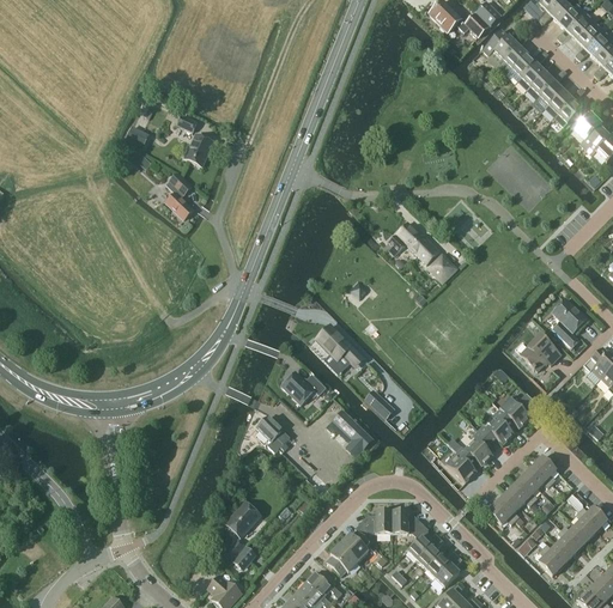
[(442,0),(429,13),(441,25),(441,28),(444,30),(445,30),(448,32),(456,24),(465,32),(469,26),(478,36),(489,26),(474,12),(465,22),(444,0),(442,0)]
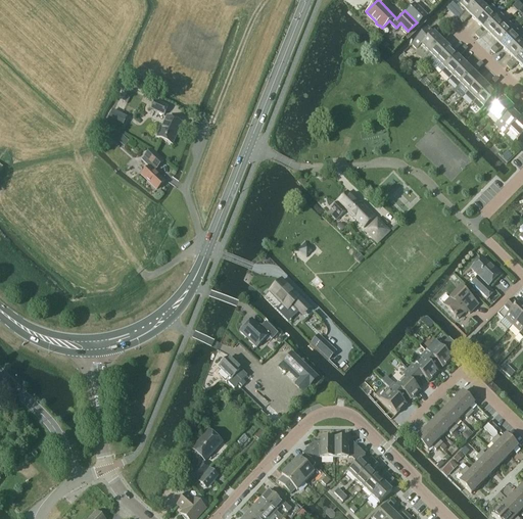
[(426,11),(415,0),(406,9),(417,20),(426,11)]
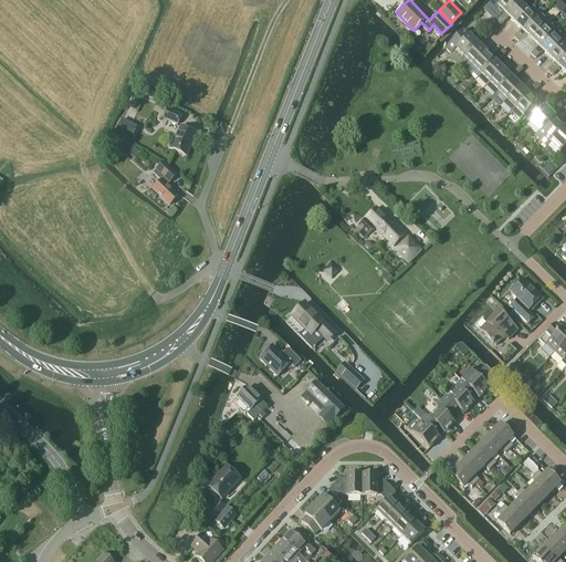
[(495,0),(498,2),(504,9),(506,11),(519,0),(495,0)]
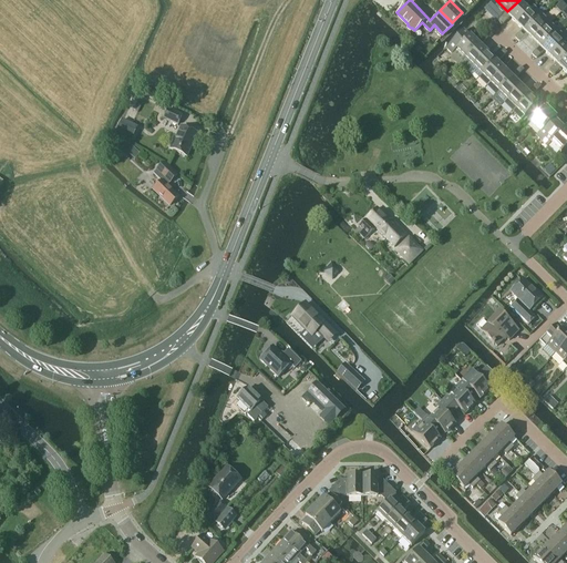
[(505,9),(502,13),(506,18),(509,13),(516,20),(528,7),(522,0),(519,0),(507,11),(505,9)]
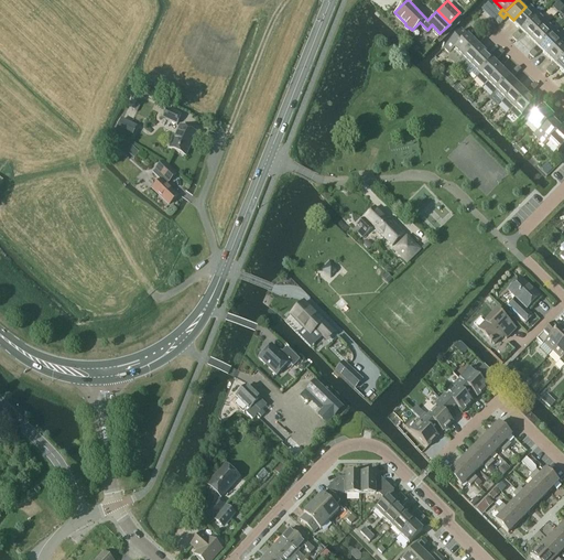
[(525,7),(513,20),(519,25),(516,30),(520,34),(524,31),(522,28),(534,15),(539,11),(531,2),(525,7)]
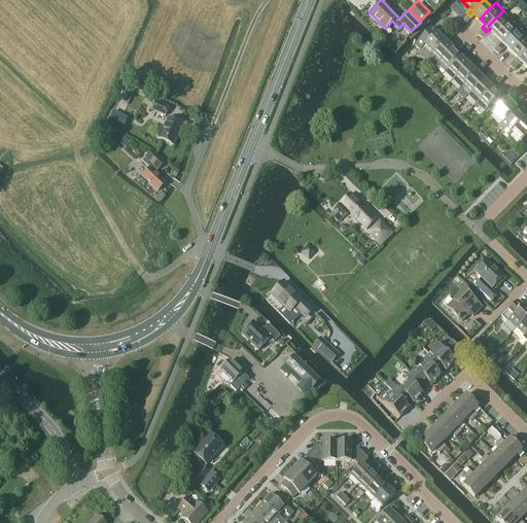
[(499,14),(488,26),(490,29),(496,34),(507,22),(512,18),(503,10),(499,14)]
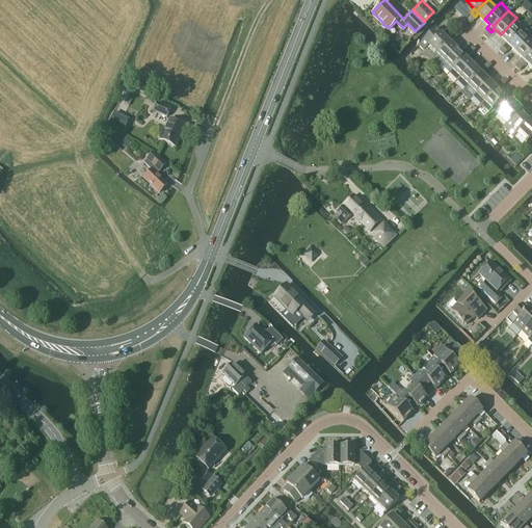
[(512,22),(501,34),(506,40),(508,43),(520,30),(525,26),(516,18),(512,22)]
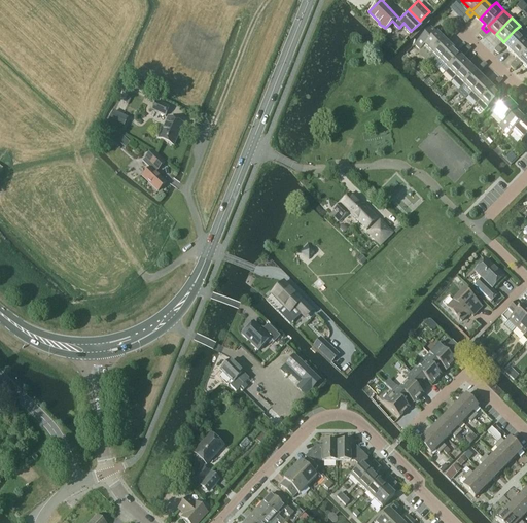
[(417,38),(414,41),(420,47),(418,49),(426,57),(429,54),(432,50),(445,37),(443,36),(436,30),(435,31),(430,26),(428,28),(417,38)]
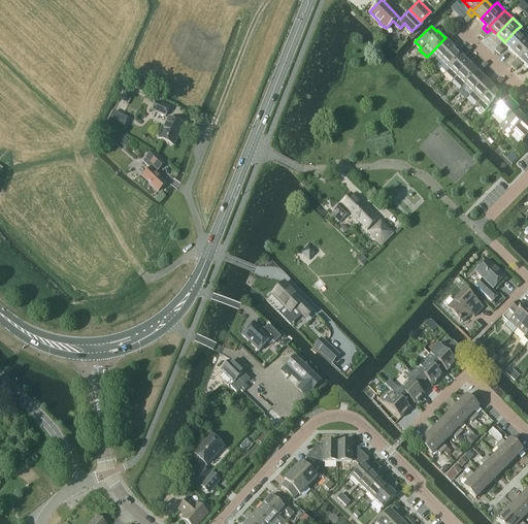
[(502,39),(498,43),(503,47),(506,44),(513,50),(524,38),(527,33),(521,26),(516,30),(504,42),(502,39)]
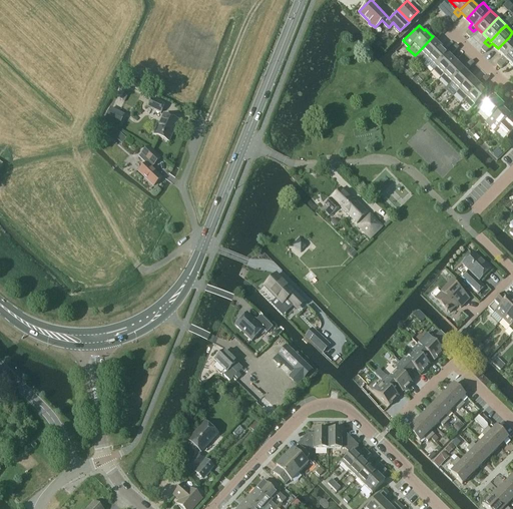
[(421,49),(418,52),(426,59),(428,56),(441,44),(435,38),(439,34),(436,30),(431,35),(433,36),(421,49)]
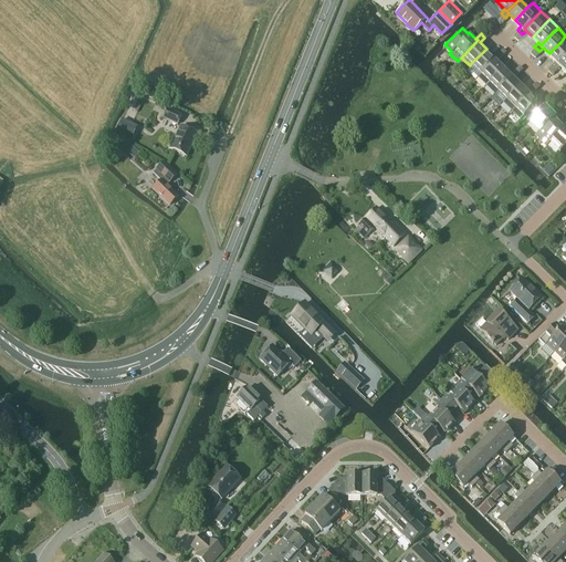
[(565,35),(562,41),(549,53),(555,60),(552,63),(556,68),(559,64),(557,62),(565,52),(565,35)]
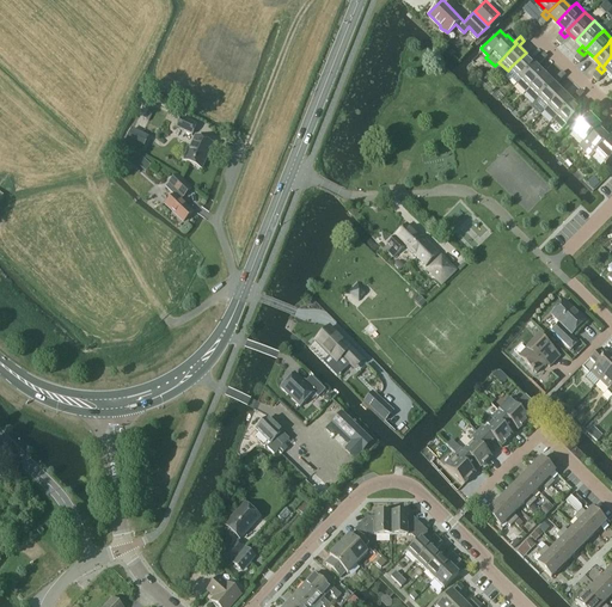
[(510,67),(508,71),(516,80),(534,62),(533,60),(526,53),(510,67)]
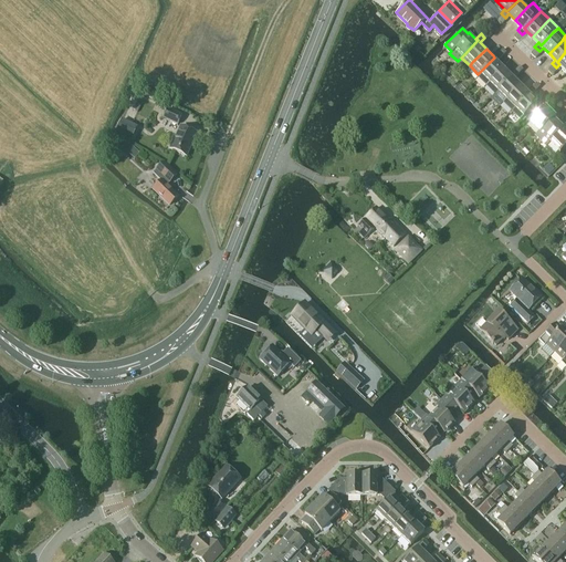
[(494,58),(478,74),(486,83),(503,65),(496,59),(501,54),(498,51),(493,55),(494,58)]
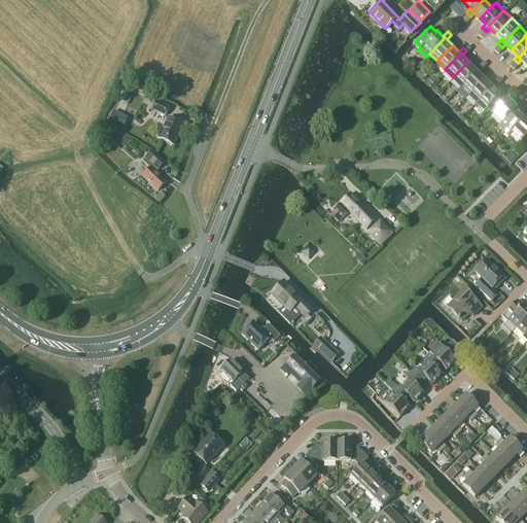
[(468,61),(453,77),(460,84),(477,69),(475,67),(468,61)]
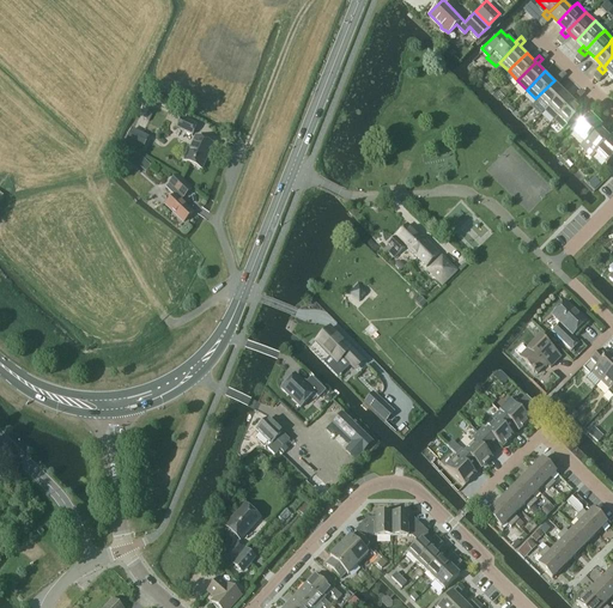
[(554,80),(535,98),(545,108),(563,89),(556,81),(562,77),(557,73),(552,78),(554,80)]
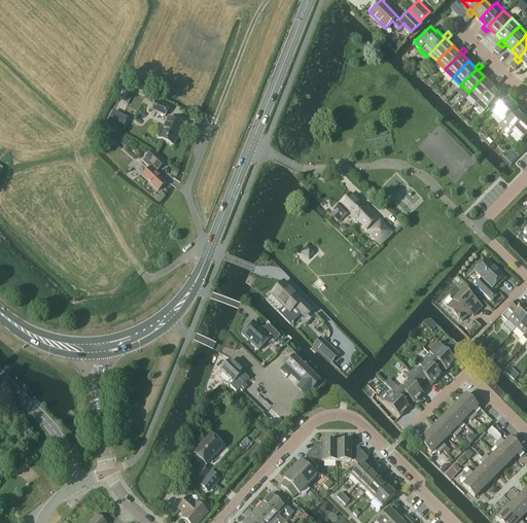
[(484,76),(468,93),(476,101),(492,84),(490,82),(484,76)]
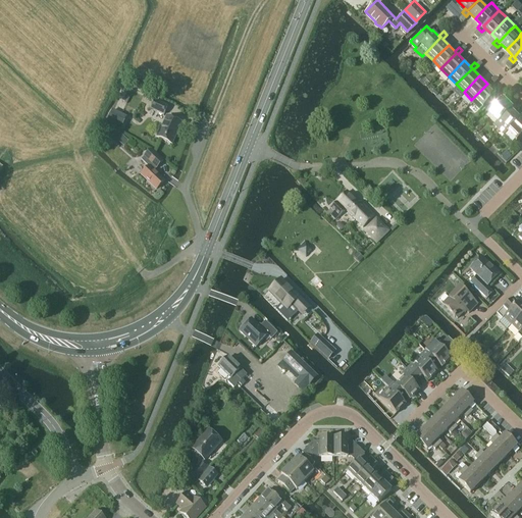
[(487,84),(471,100),(479,107),(496,92),(489,86),(493,81),(490,78),(485,82),(487,84)]
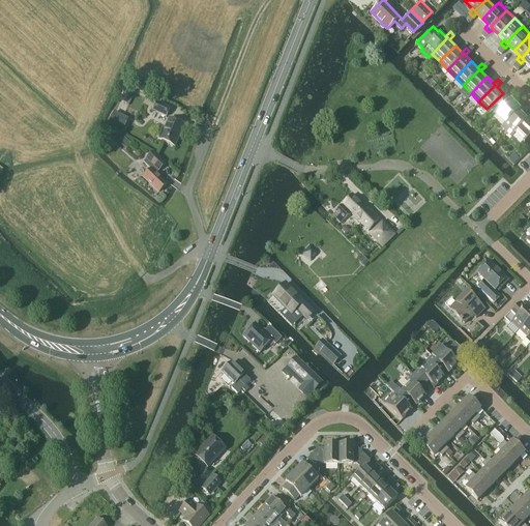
[(506,128),(523,113),(518,108),(520,106),(510,96),(495,111),(504,120),(501,123),(506,128)]
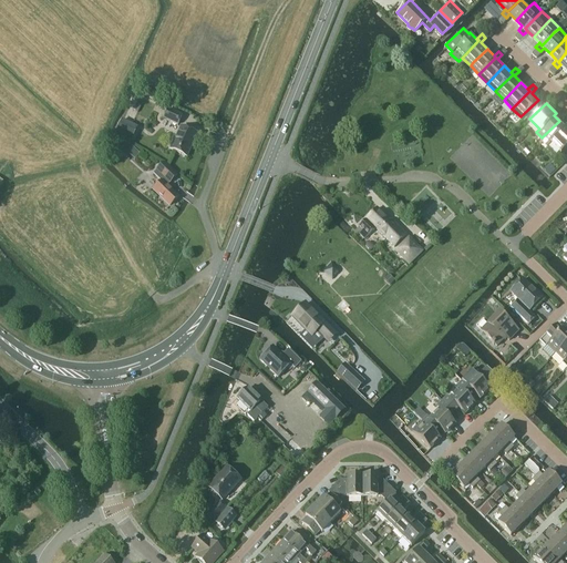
[(178,121),(182,112),(168,105),(164,114),(178,121)]
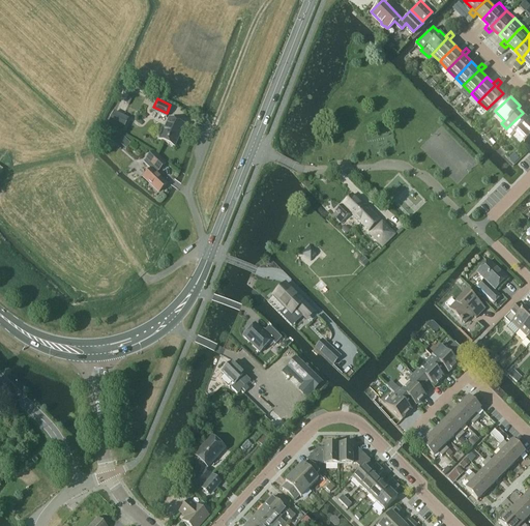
[(124,128),(130,118),(117,110),(111,120),(124,128)]
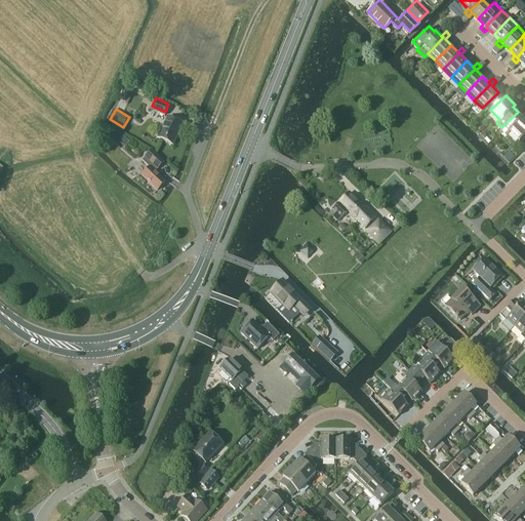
[(518,112),(501,127),(507,132),(510,129),(519,138),(524,131),(524,115),(524,114),(522,116),(518,112)]
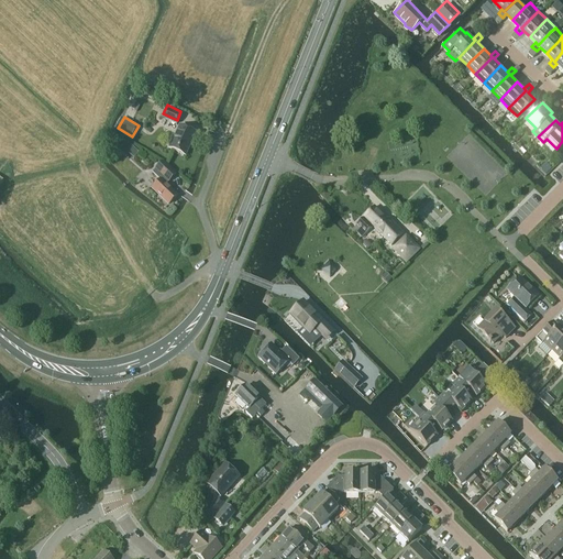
[(186,152),(196,130),(179,121),(169,144),(186,152)]
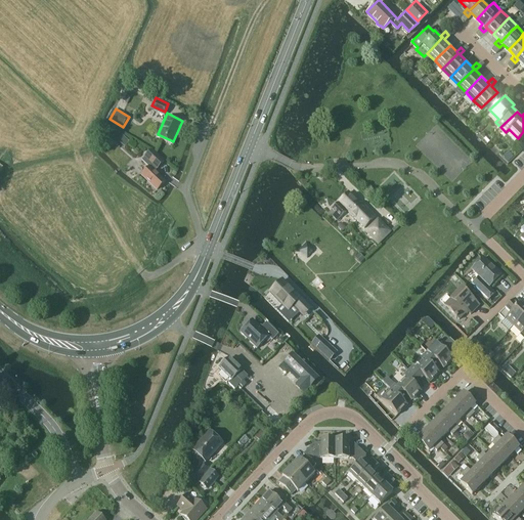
[(141,172),(157,186),(165,178),(155,168),(164,159),(151,147),(144,155),(141,158),(148,165),(141,172)]
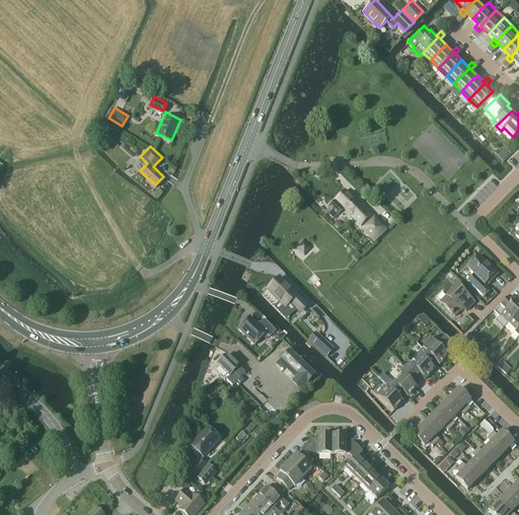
[(357,199),(345,188),(328,203),(332,206),(328,210),(334,215),(344,205),(361,222),(372,212),(358,198),(357,199)]
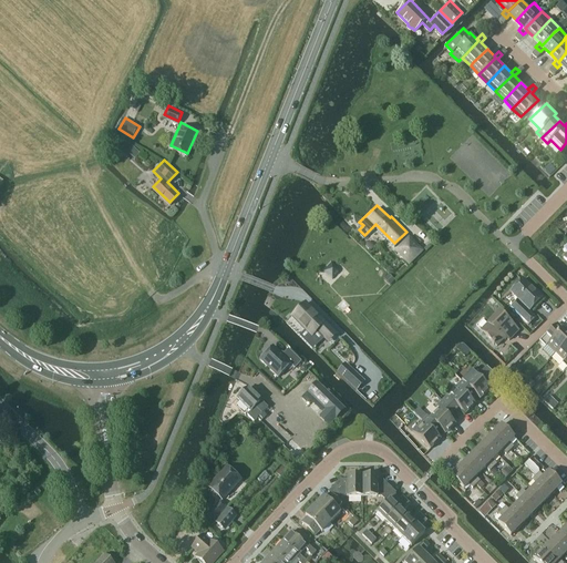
[(331,258),(323,267),(332,275),(340,266),(331,258)]
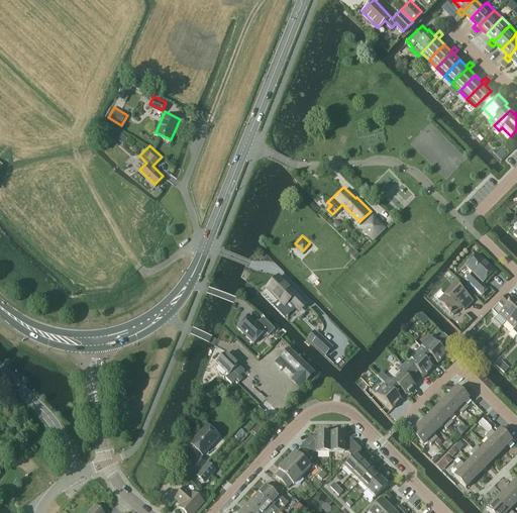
[(488,262),(477,250),(466,263),(473,270),(466,277),(482,293),(488,286),(482,280),(483,279),(483,280),(495,268),(488,261),(488,262)]
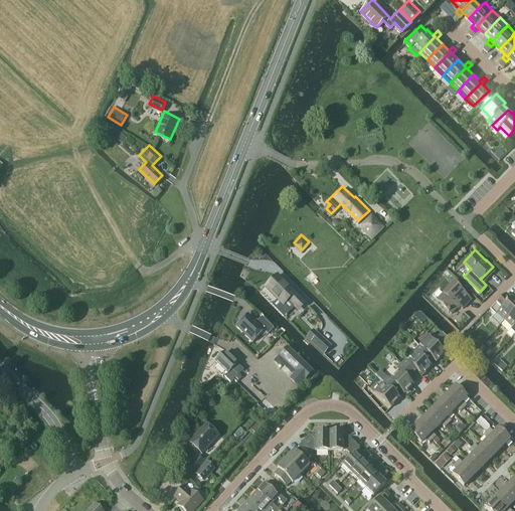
[(312,280),(318,274),(314,271),(309,276),(312,280)]
